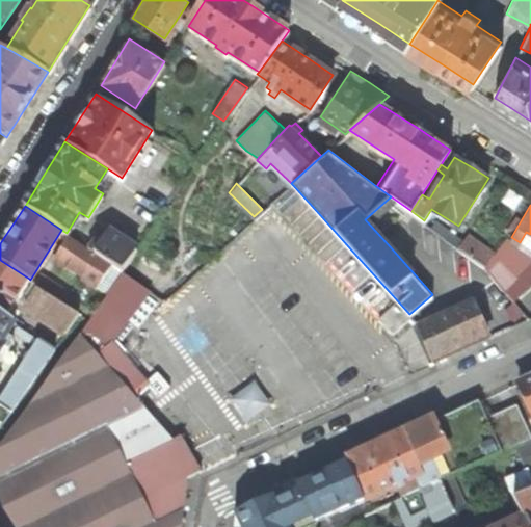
[(93,235),(85,245),(111,262),(122,268),(136,246),(108,229),(107,230),(103,227),(96,237),(93,235)]
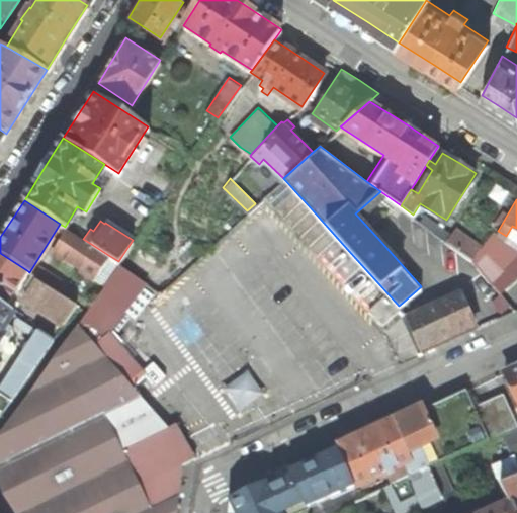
[(481,244),(456,226),(446,239),(470,257),(480,246),(481,244)]
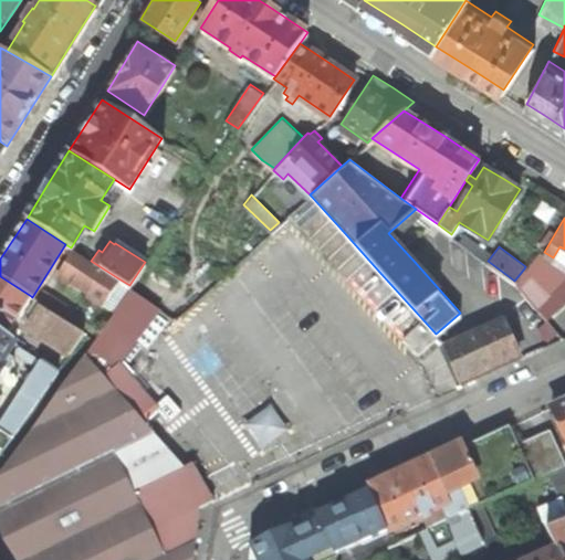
[(91,261),(74,250),(60,273),(103,302),(118,278),(91,261)]
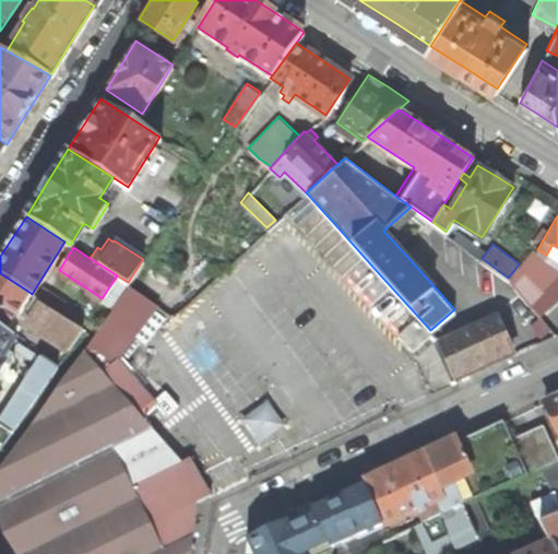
[(547,299),(518,266),(508,278),(535,310),(547,299)]
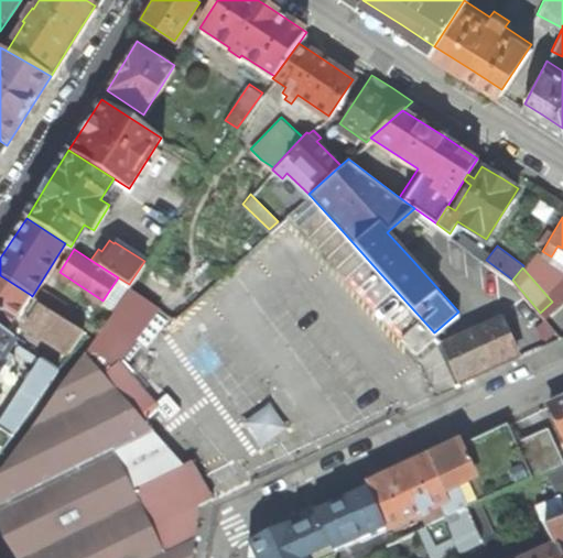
[(0,328),(6,332),(17,315),(18,315),(31,295),(0,275),(0,328)]
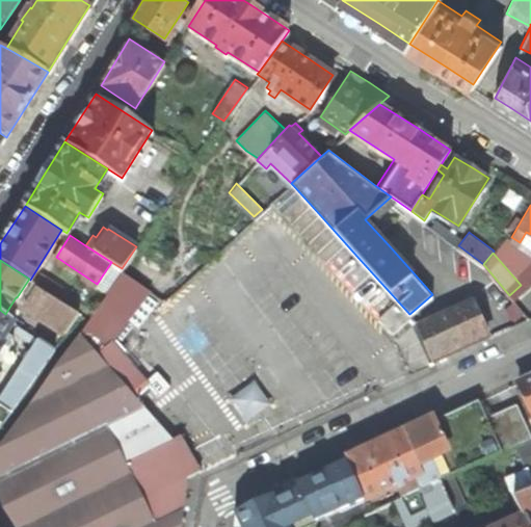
[(122,268),(79,331),(141,401),(143,399),(135,390),(145,379),(109,339),(149,287),(122,268)]
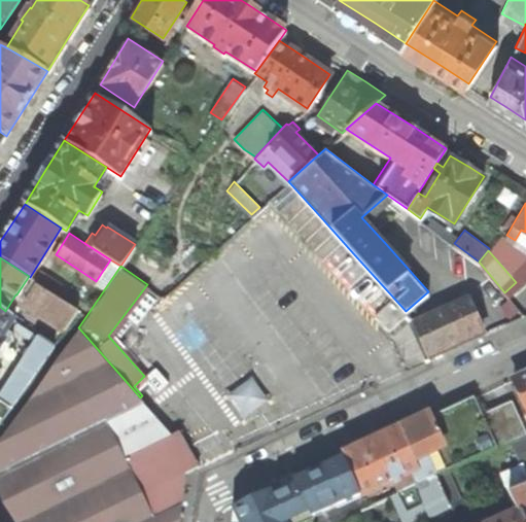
[(38,267),(31,278),(54,292),(60,281),(38,267)]
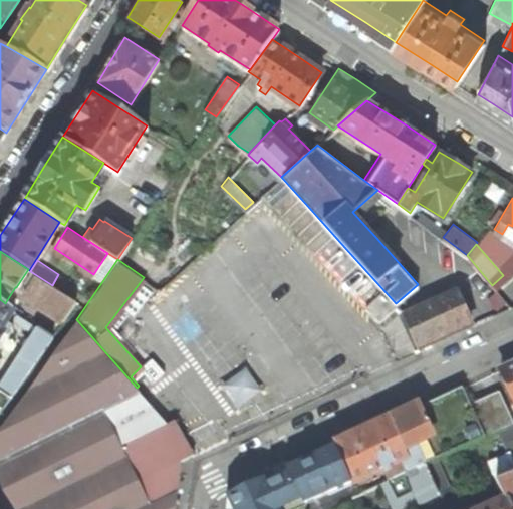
[(63,318),(76,300),(52,285),(34,274),(23,292),(63,318)]
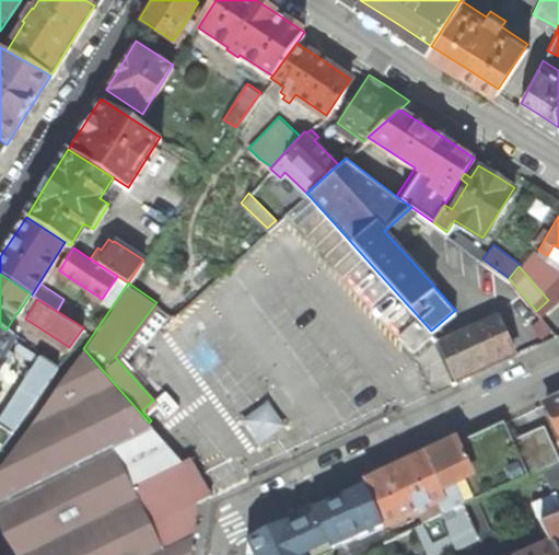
[(486,362),(512,351),(496,315),(441,342),(456,377),(486,362)]
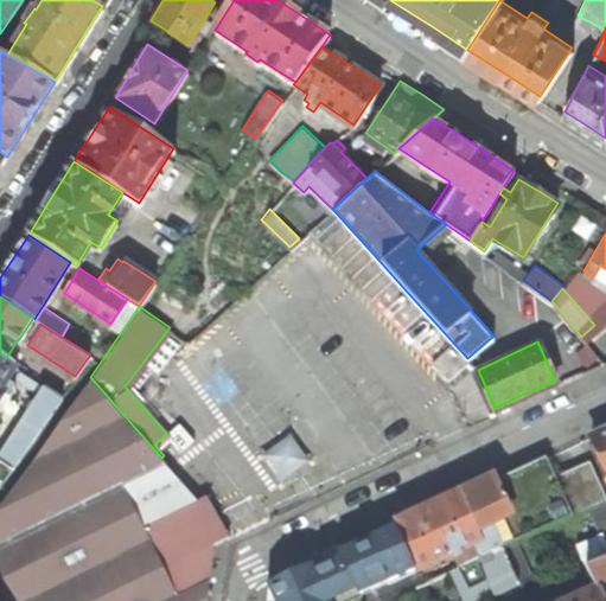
[(0,407),(7,396),(8,396),(16,385),(7,381),(17,364),(6,358),(0,353),(0,407)]
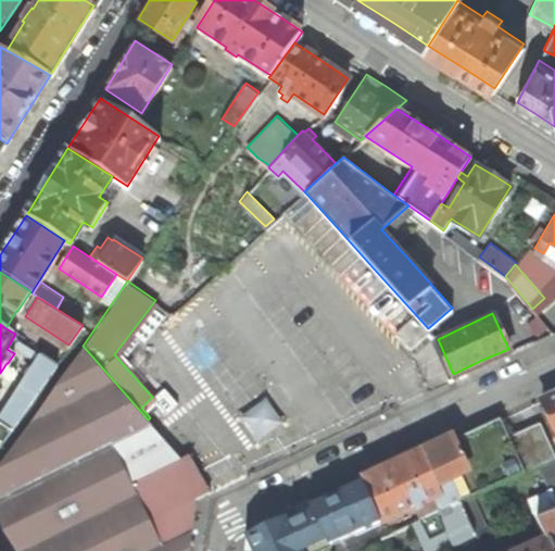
[(0,550),(188,550),(193,496),(207,489),(196,465),(188,452),(180,456),(148,420),(83,346),(0,461),(0,550)]
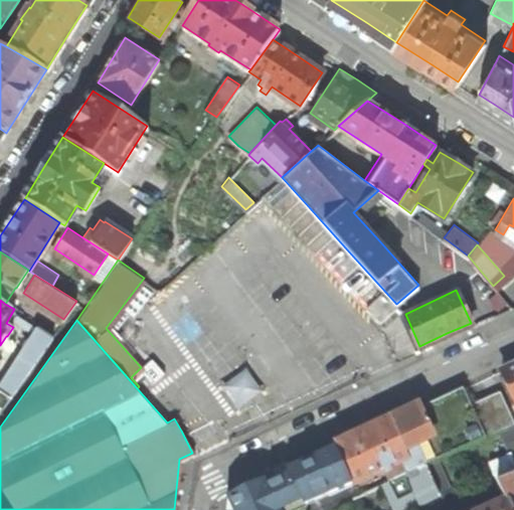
[(38,325),(0,382),(0,388),(10,394),(52,334),(38,325)]
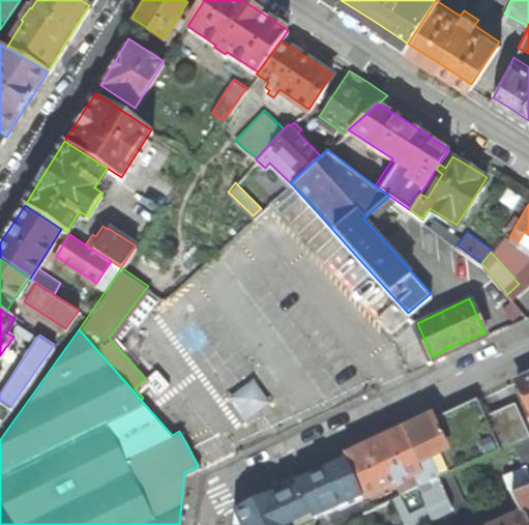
[(528,370),(516,377),(528,406),(528,370)]
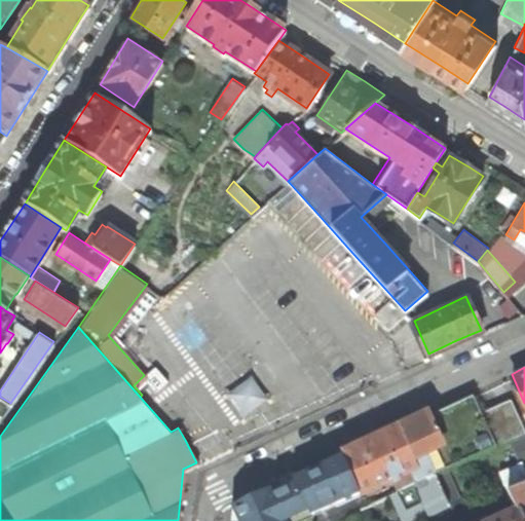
[(369,440),(342,452),(360,491),(362,495),(413,473),(416,479),(435,471),(444,467),(495,443),(480,410),(472,393),(420,416),(369,440)]
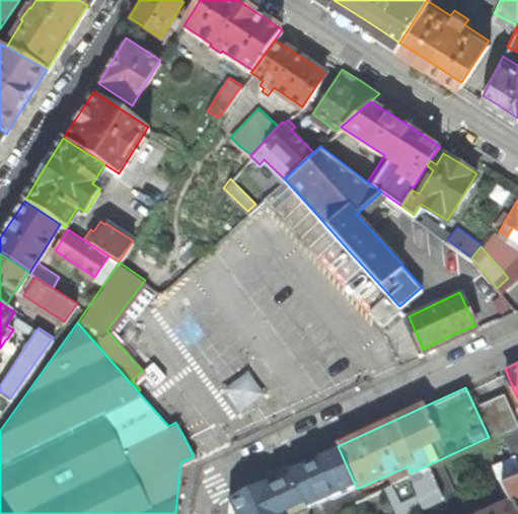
[(0,412),(10,397),(0,391),(0,412)]
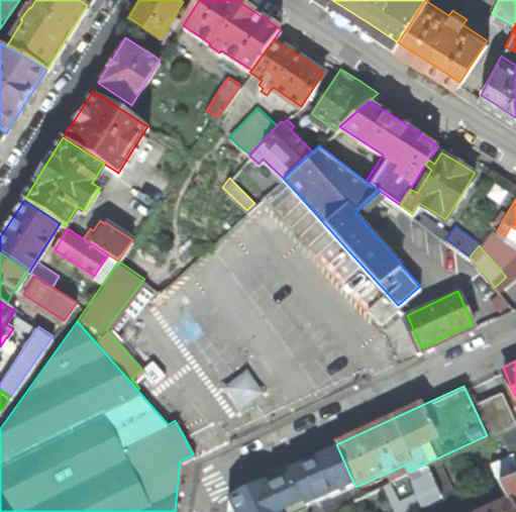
[(501,390),(472,403),(487,435),(501,429),(515,422),(501,390)]
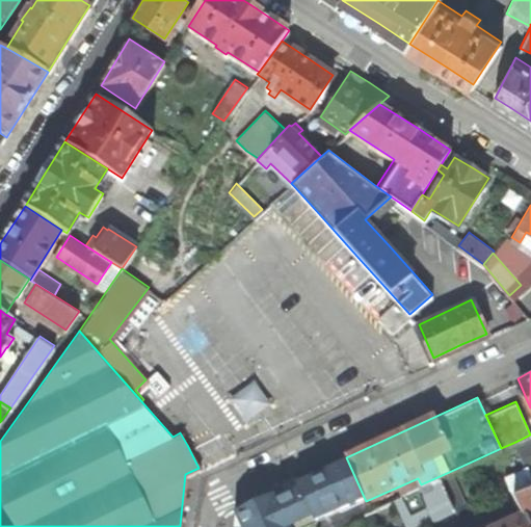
[(530,526),(530,435),(515,442),(526,465),(530,476),(530,485),(512,495),(522,515),(494,526),(530,526)]
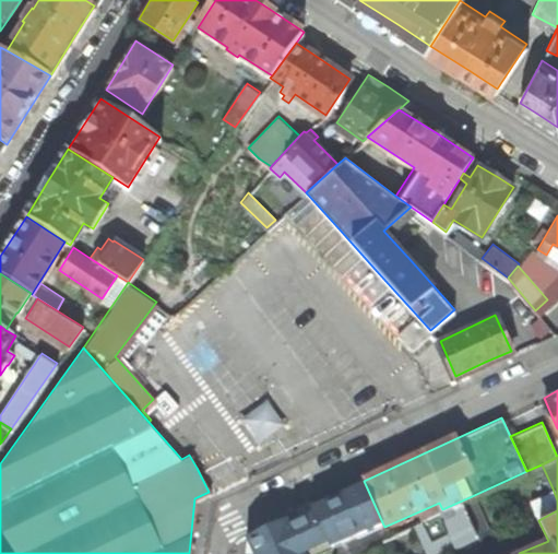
[(246,535),(253,553),(311,553),(382,522),(364,481),(343,491),(246,535)]
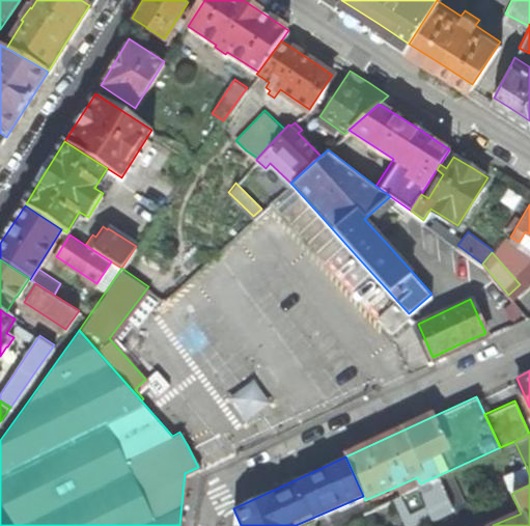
[(503,475),(511,494),(529,485),(529,475),(525,464),(503,475)]
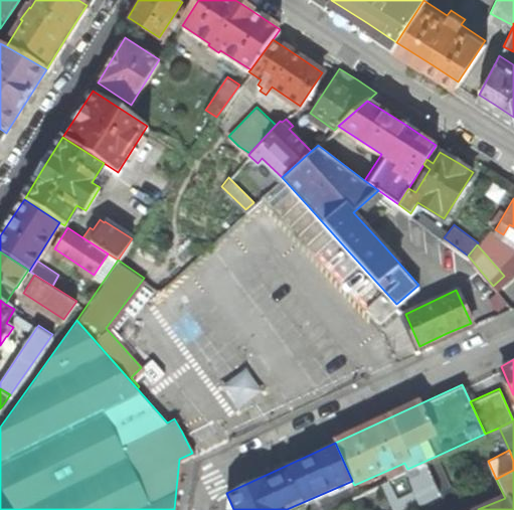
[(444,477),(435,457),(425,461),(435,481),(444,477)]
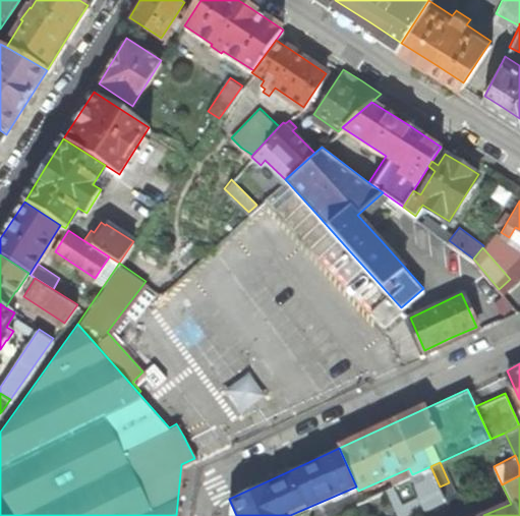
[(440,486),(430,466),(412,474),(385,488),(397,515),(400,515),(444,496),(440,486)]
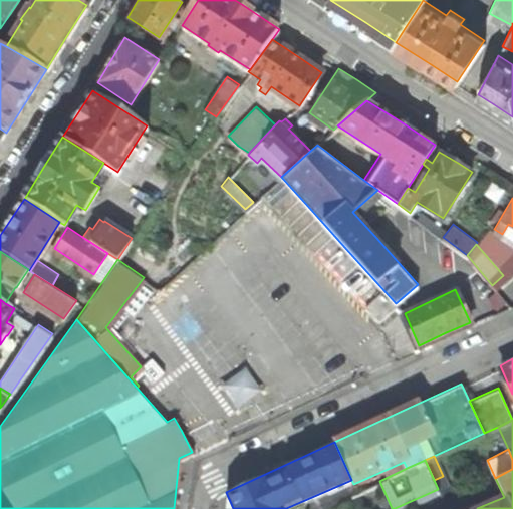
[(448,486),(443,476),(434,480),(438,489),(439,490),(448,486)]
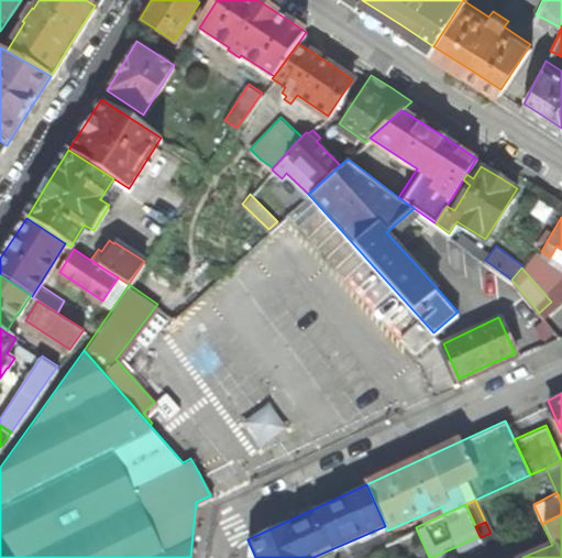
[(493,532),(491,533),(481,537),(485,547),(498,542),(493,532)]
